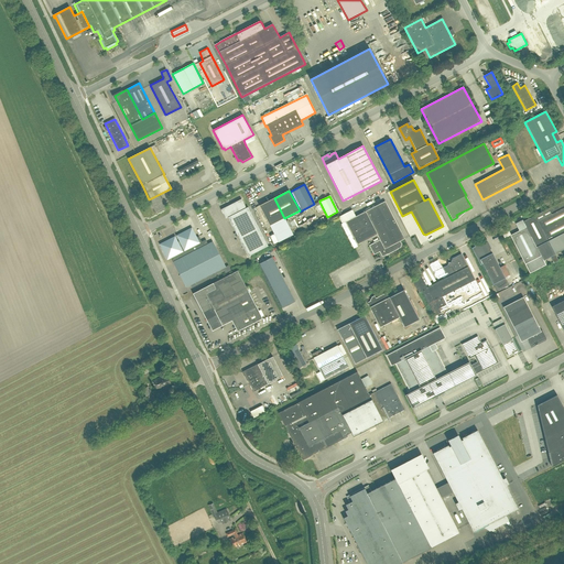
[(274,198),(259,206),(279,242),(293,235),(284,218),(274,198)]
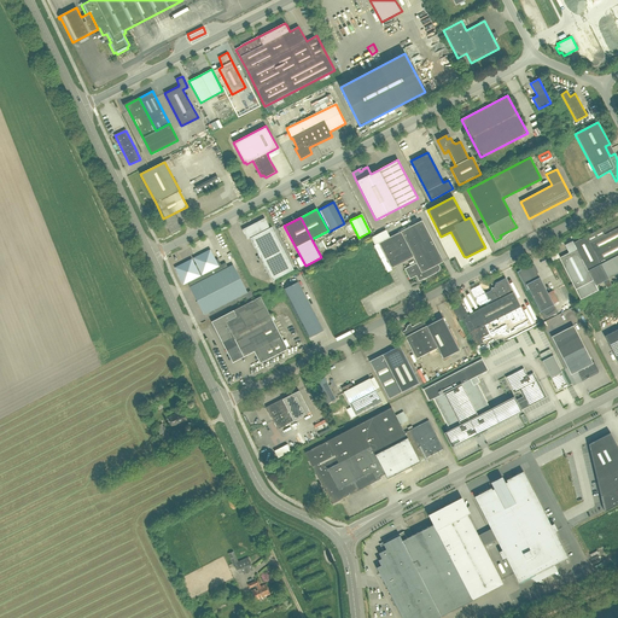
[(243,229),(248,239),(250,238),(258,256),(256,257),(258,261),(260,260),(272,281),(293,270),(273,229),(270,231),(264,219),(243,229)]
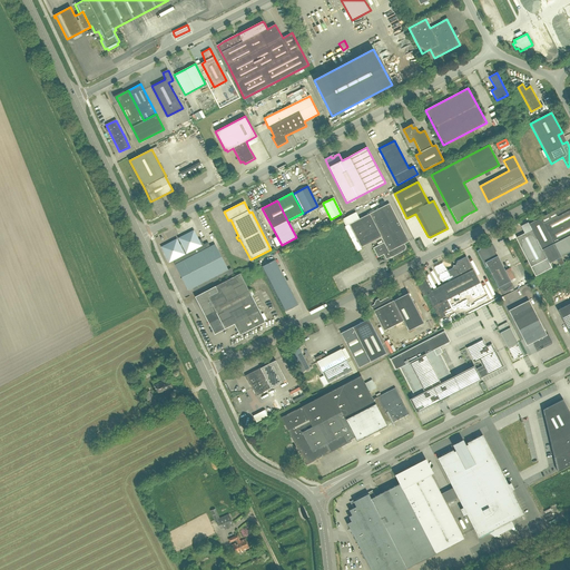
[(524,233),(516,238),(528,262),(524,263),(526,265),(529,264),(536,276),(551,268),(549,263),(569,252),(569,203),(529,224),(531,229),(524,233)]
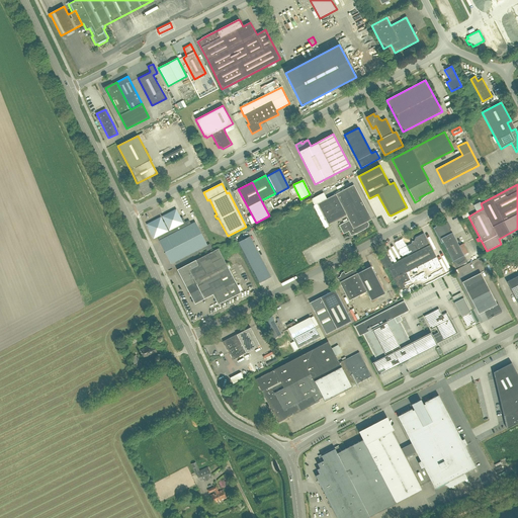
[(351,236),(355,234),(356,234),(365,229),(367,228),(368,225),(367,222),(371,220),(354,185),(341,191),(340,190),(335,193),(336,194),(327,199),(324,193),(312,199),(315,205),(318,203),(329,225),(346,216),(349,221),(339,226),(344,234),(349,231),(351,236)]
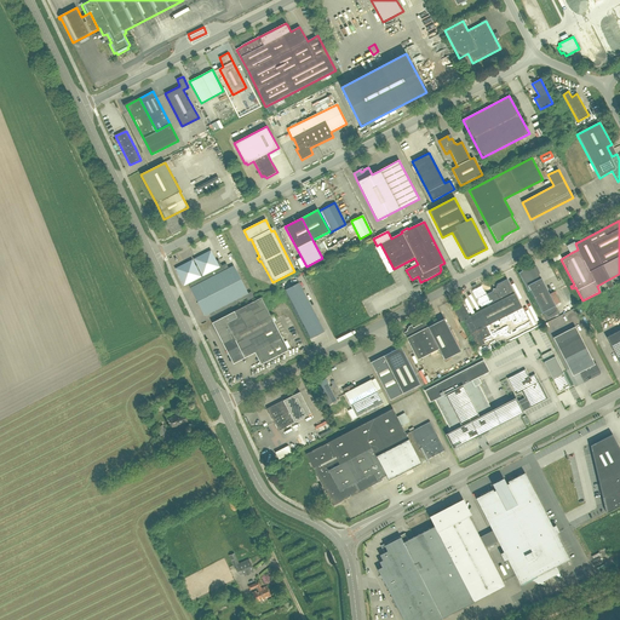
[(568,252),(577,248),(573,240),(564,242),(568,252)]
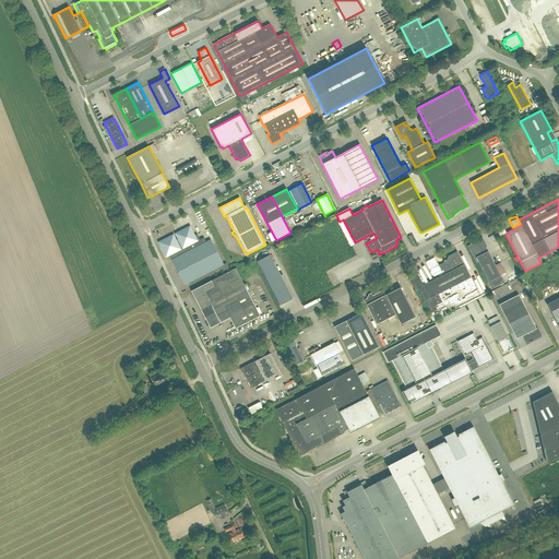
[(329,223),(320,228),(323,234),(332,229),(329,223)]
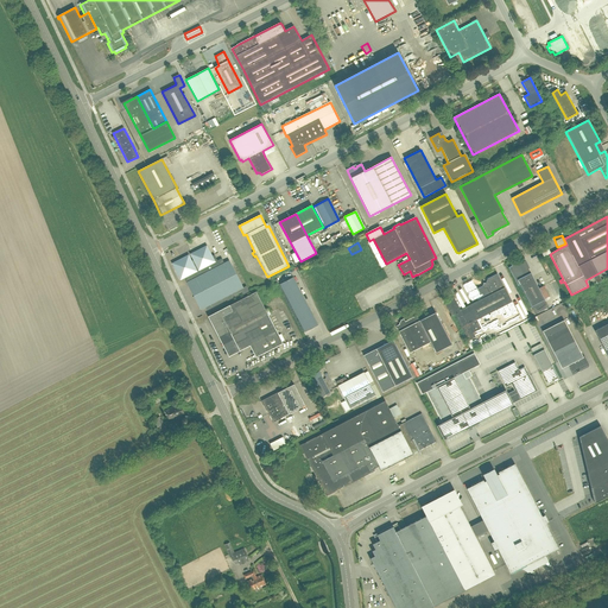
[(348,248),(337,253),(341,260),(352,254),(348,248)]
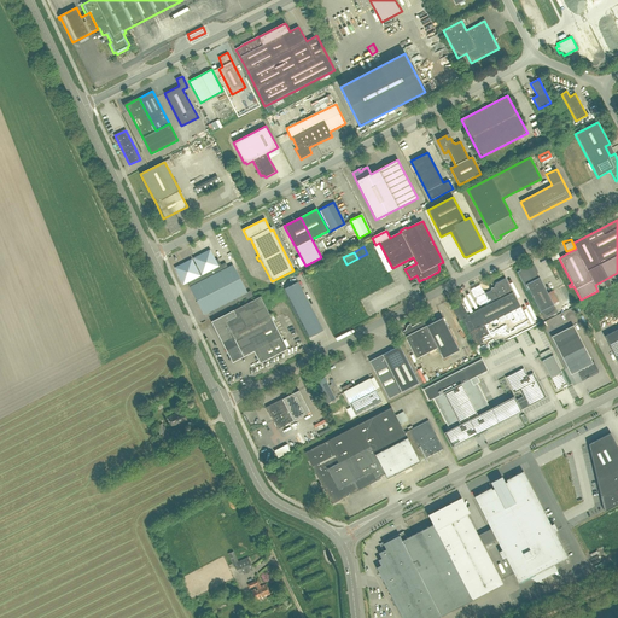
[(367,254),(357,258),(360,264),(371,260),(367,254)]
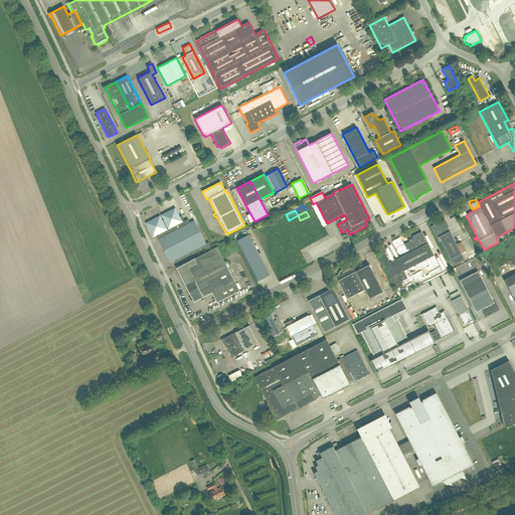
[(166,221),(172,232),(177,230),(190,255),(204,247),(203,245),(205,243),(194,221),(190,223),(188,219),(184,220),(181,216),(178,217),(176,214),(173,212),(169,213),(166,216),(165,220),(166,221)]
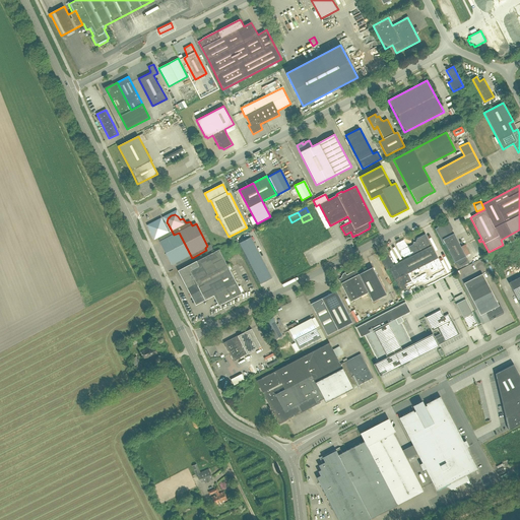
[(301,217),(291,222),(295,228),(303,222),(301,217)]
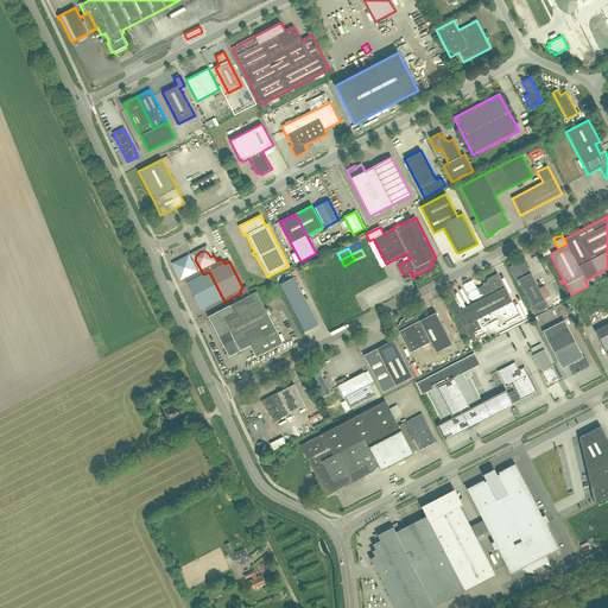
[(365,255),(354,260),(358,266),(367,260),(365,255)]
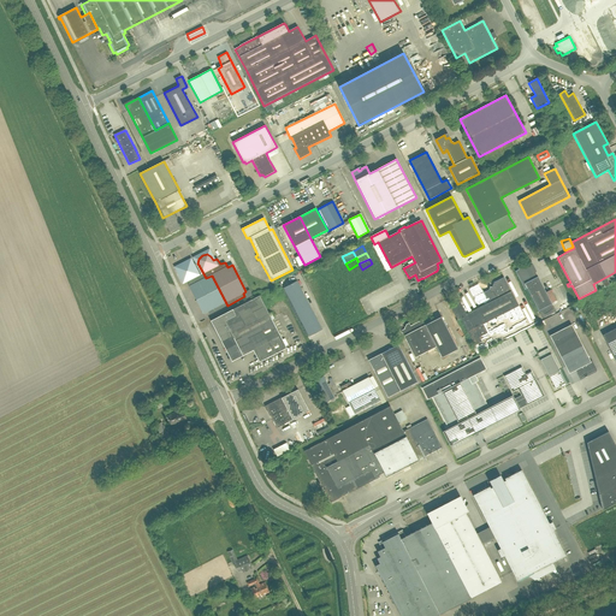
[(332,262),(321,267),(325,274),(335,268),(332,262)]
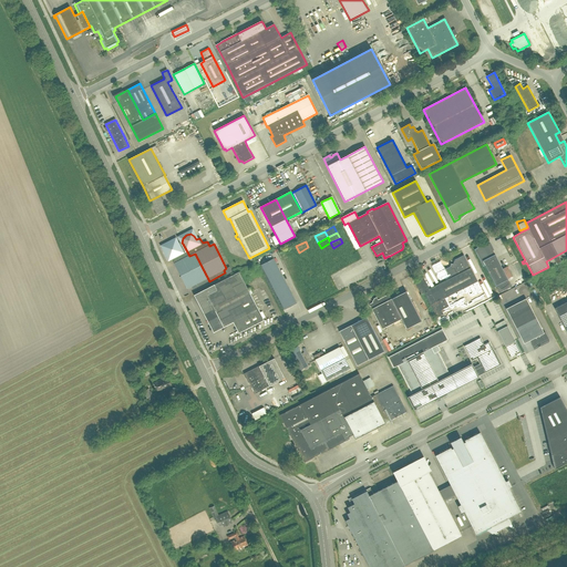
[(175,264),(189,256),(183,244),(178,246),(177,245),(174,243),(169,243),(166,246),(165,250),(167,254),(171,256),(175,264)]
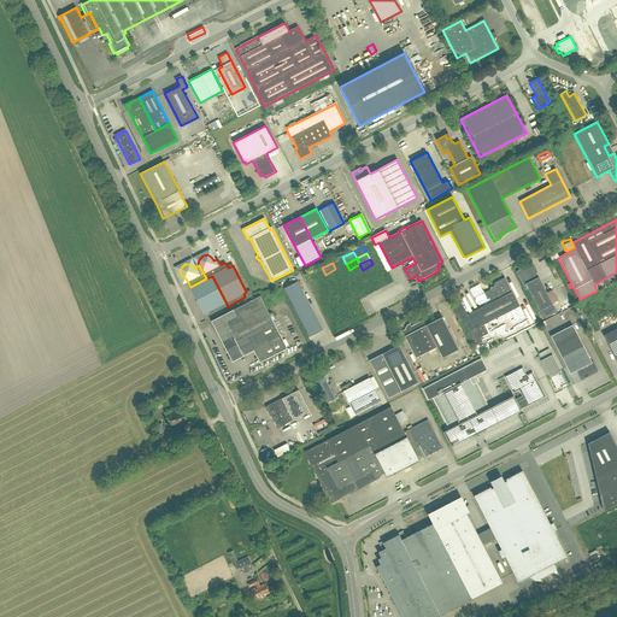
[(359,264),(350,270),(352,275),(363,270),(359,264)]
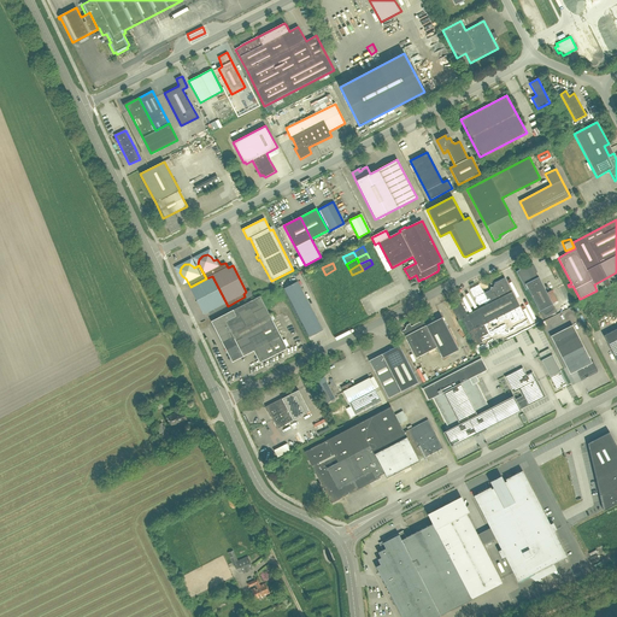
[(372,264),(363,270),(365,275),(376,270),(372,264)]
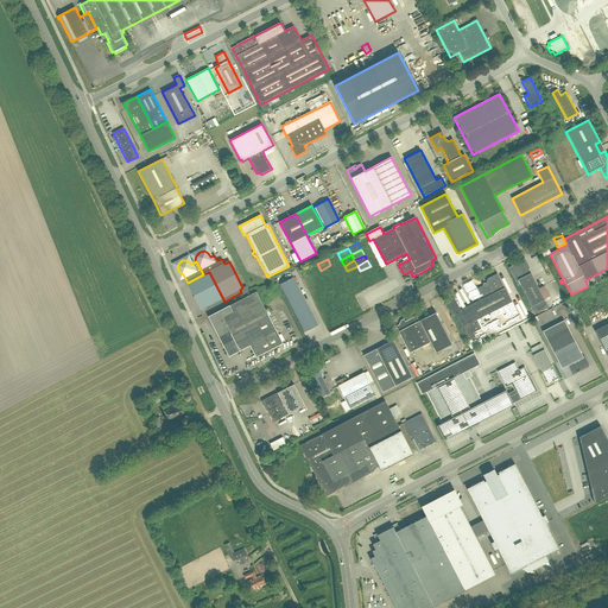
[(523,261),(508,267),(518,286),(520,285),(536,314),(549,308),(544,299),(549,297),(544,286),(539,289),(525,261),(525,260),(523,260),(523,261)]
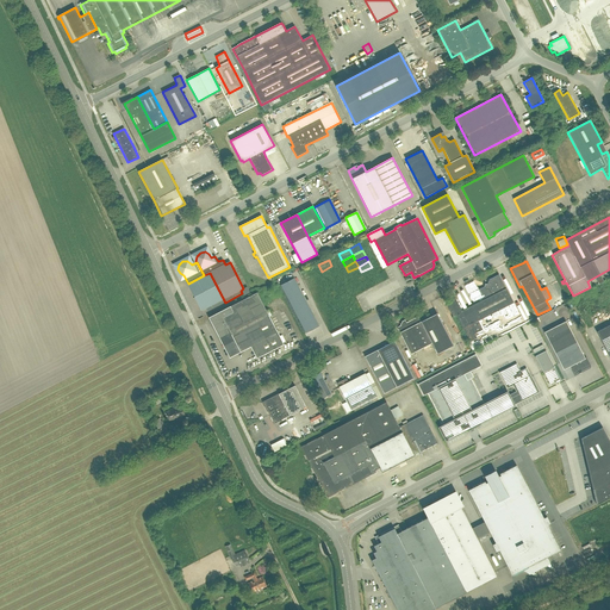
[(318,265),(307,271),(311,277),(322,272),(318,265)]
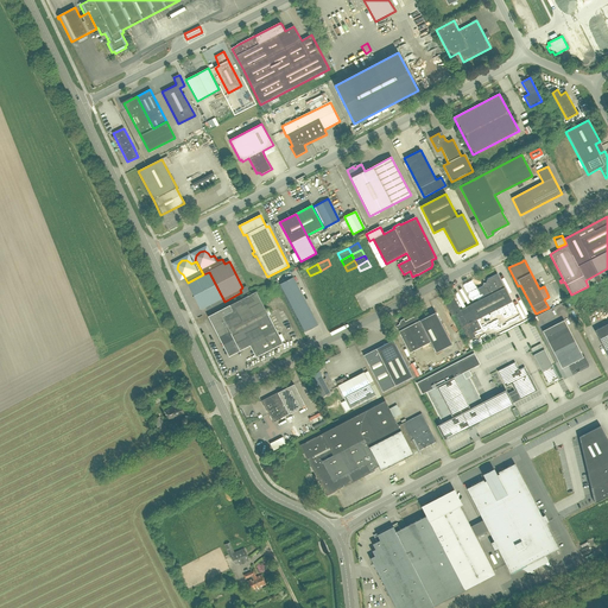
[(330,265),(321,271),(323,277),(334,271),(330,265)]
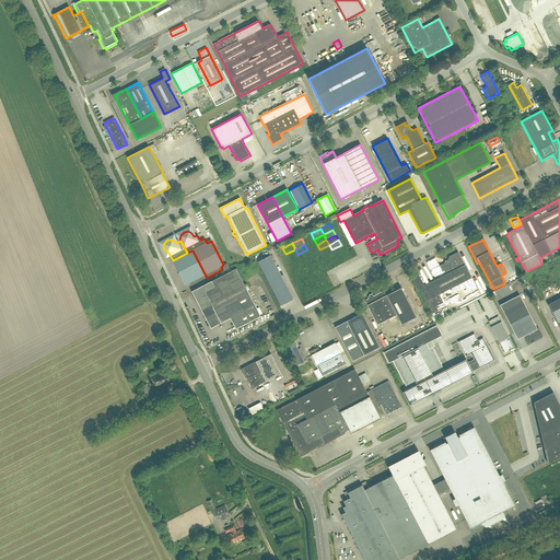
[(329,245),(319,249),(323,255),(331,249),(329,245)]
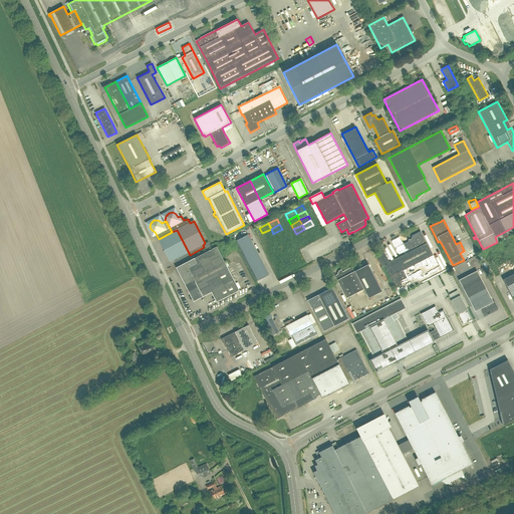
[(313,225),(304,229),(307,235),(315,231),(313,225)]
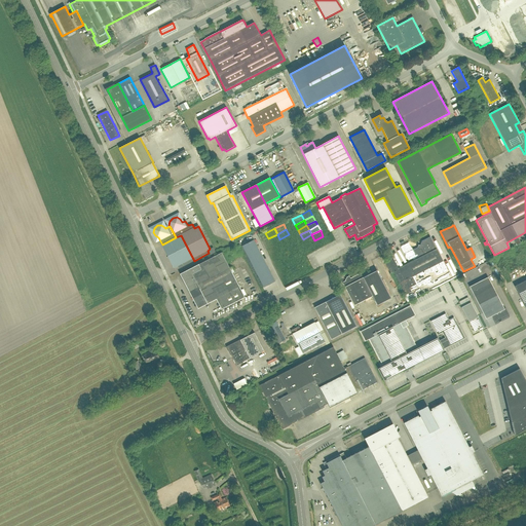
[(277,234),(268,238),(271,243),(279,239),(277,234)]
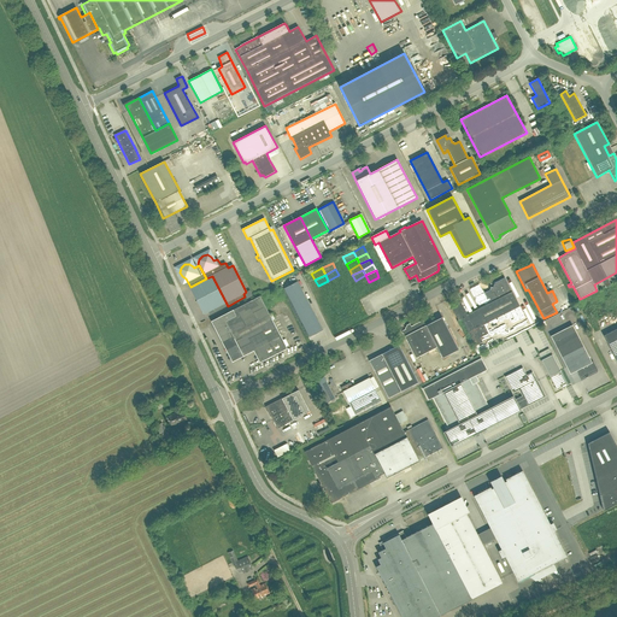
[(339,275),(328,281),(331,286),(341,281),(339,275)]
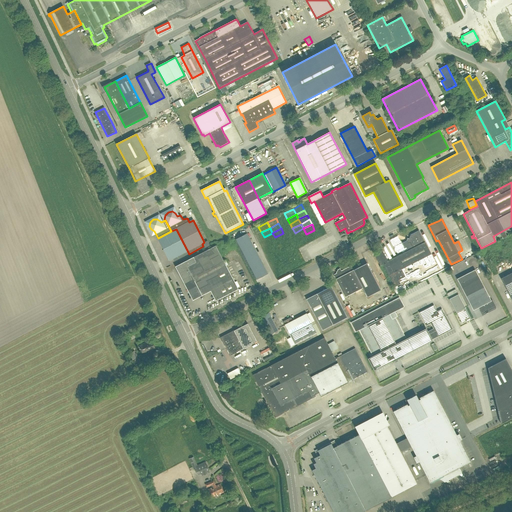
[(303,228),(295,233),(297,238),(306,234),(303,228)]
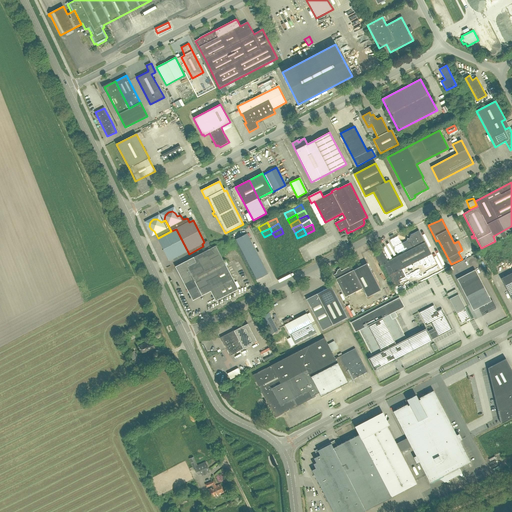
[(189,254),(176,229),(171,231),(158,238),(157,238),(169,261),(173,259),(174,261),(189,254)]
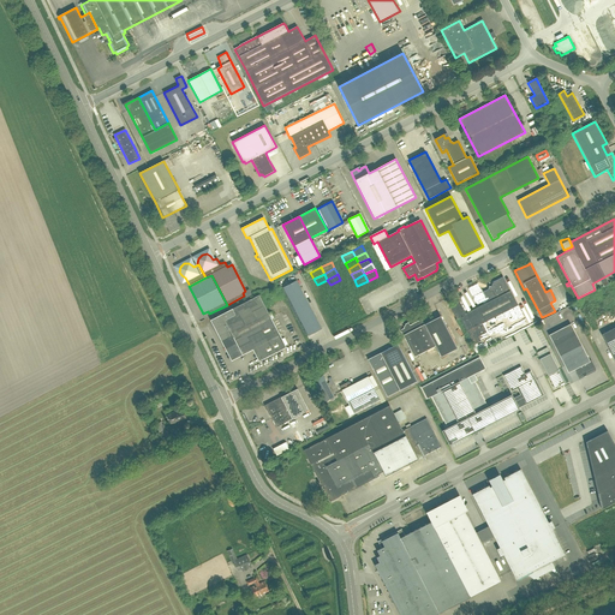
[(377,276),(368,281),(372,290),(382,285),(377,276)]
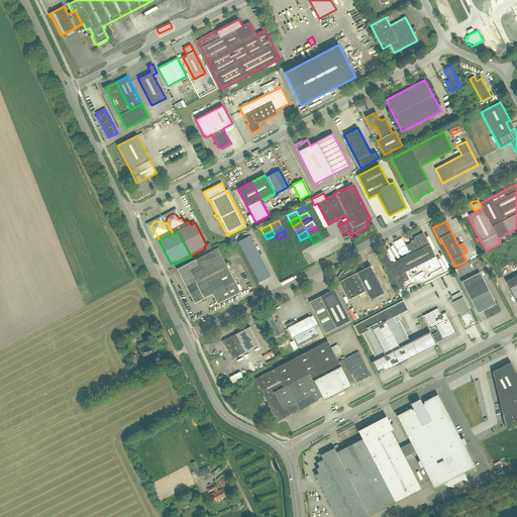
[(405,272),(413,268),(427,261),(435,256),(429,245),(429,244),(423,233),(419,235),(415,237),(415,238),(414,239),(413,241),(412,240),(411,243),(407,245),(409,250),(410,249),(412,253),(392,264),(386,252),(378,256),(384,269),(387,267),(398,290),(404,287),(402,283),(409,280),(405,272)]
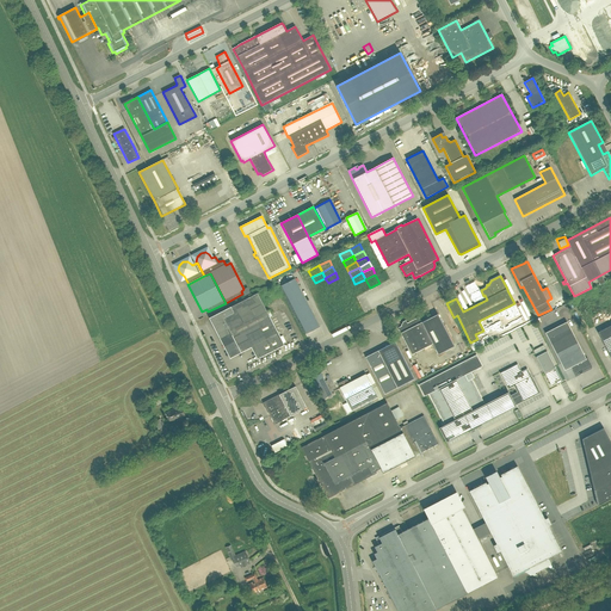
[(281,285),(295,312),(306,334),(319,327),(308,306),(294,278),(281,285)]
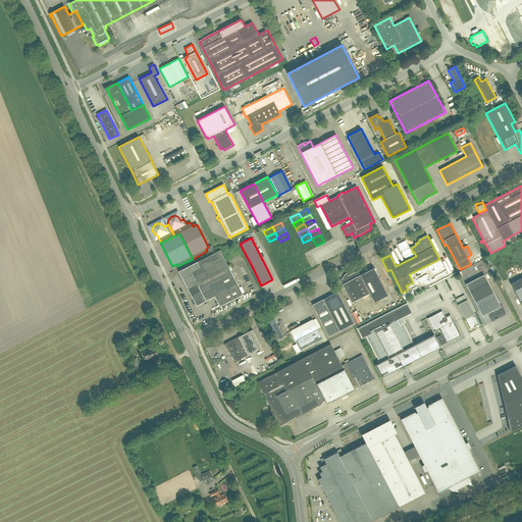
[(277,238),(269,242),(271,247),(280,242),(277,238)]
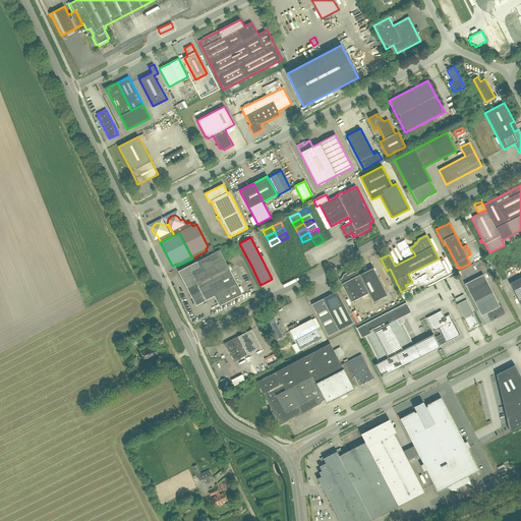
[(288,237),(280,241),(283,247),(291,242),(288,237)]
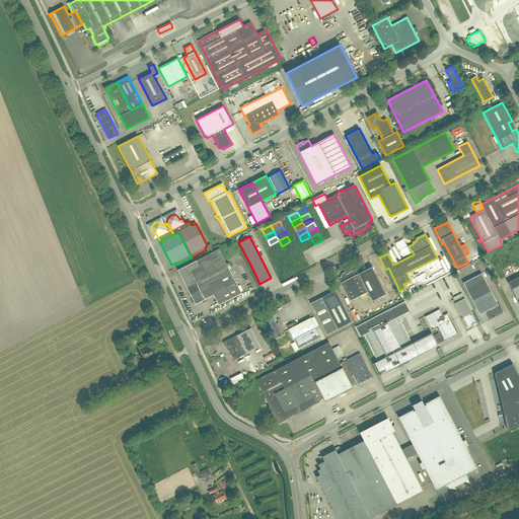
[(310,237),(301,241),(305,249),(314,244),(310,237)]
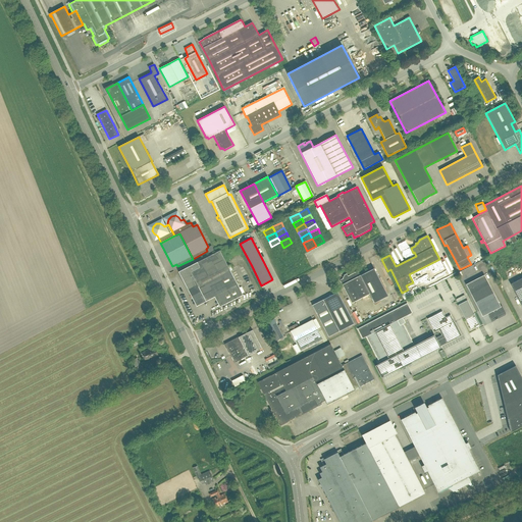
[(280,242),(271,247),(274,252),(283,248),(280,242)]
